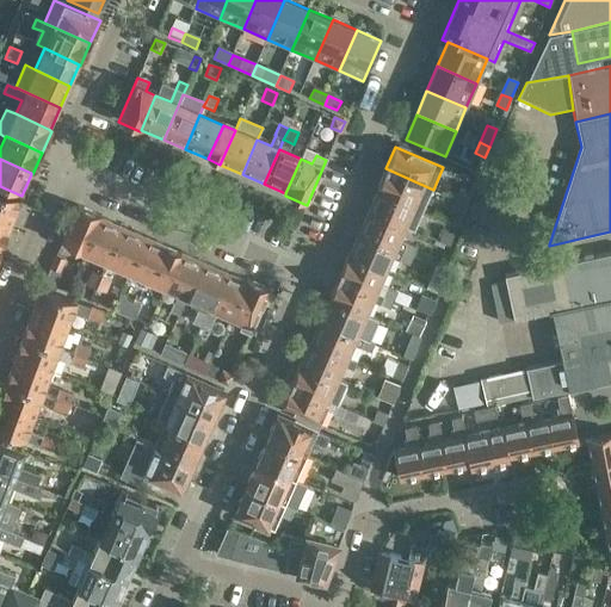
[(386,168),(376,190),(424,211),(433,190),(386,168)]
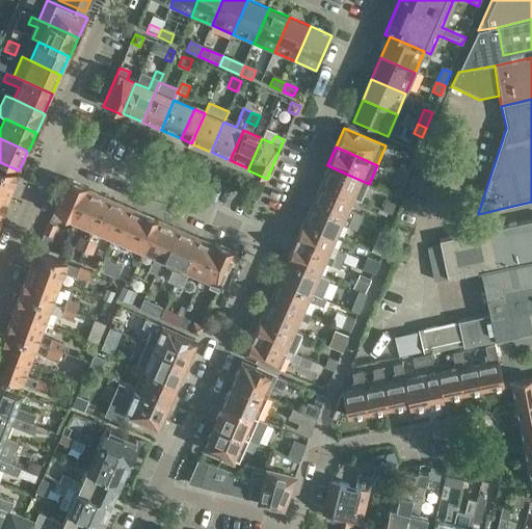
[(411,167),(400,164),(397,174),(407,178),(411,167)]
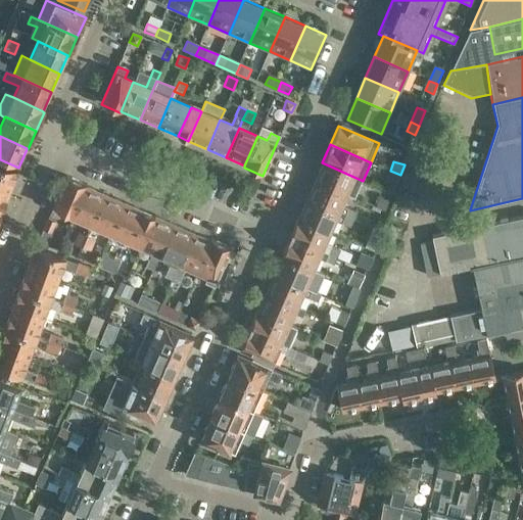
[(315,182),(344,195),(354,200),(363,181),(322,162),(321,163),(323,164),(315,182)]
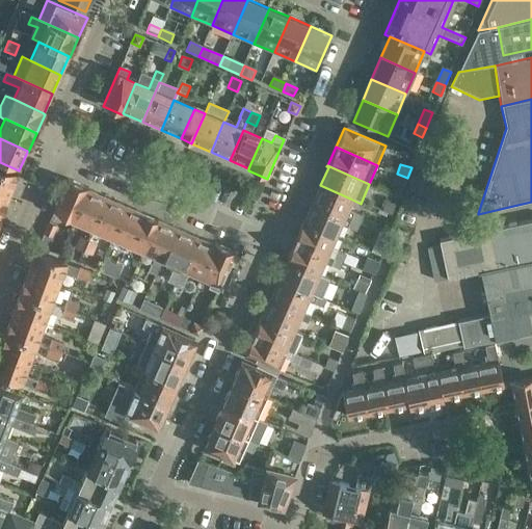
[(0,192),(9,195),(17,176),(0,168),(0,192)]
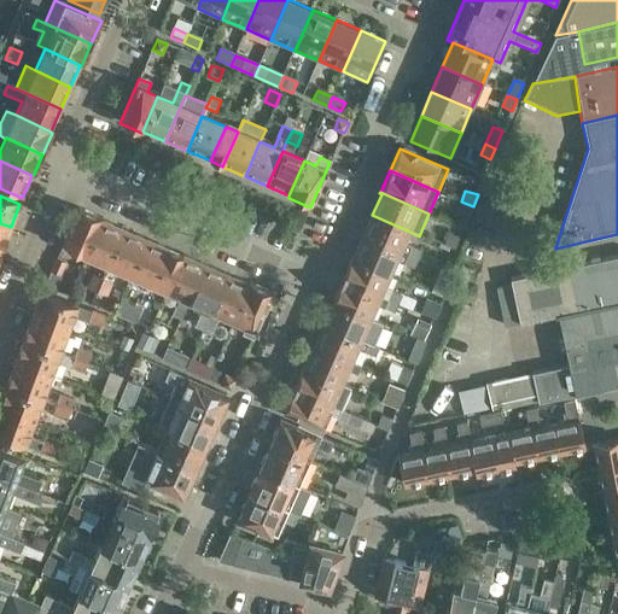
[(473,206),(461,202),(458,212),(470,217),(473,206)]
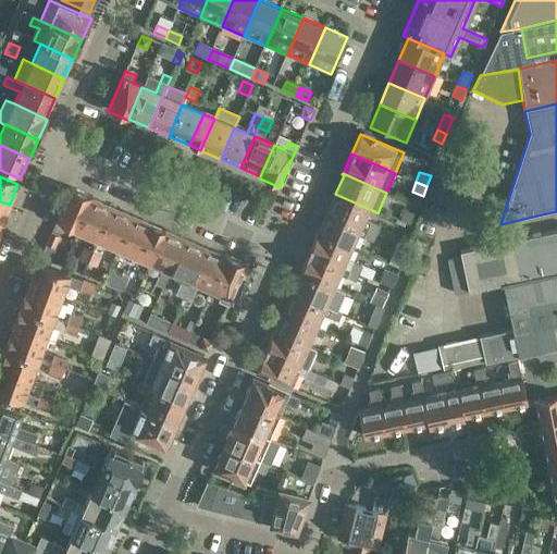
[(96,200),(71,189),(56,223),(81,234),(95,202),(96,200)]
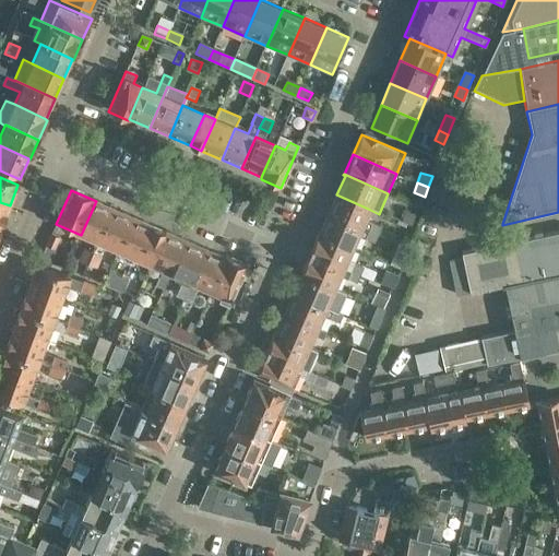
[(336,194),(328,215),(378,237),(382,228),(364,220),(368,209),(336,194)]
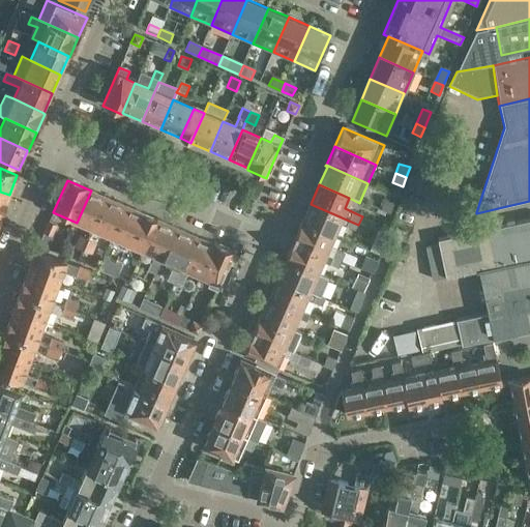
[(9,195),(0,192),(0,214),(1,215),(9,195)]
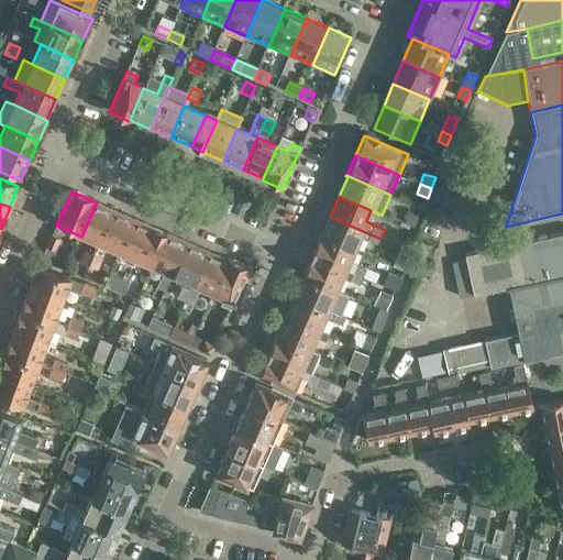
[(103,246),(118,215),(96,205),(81,237),(103,246)]
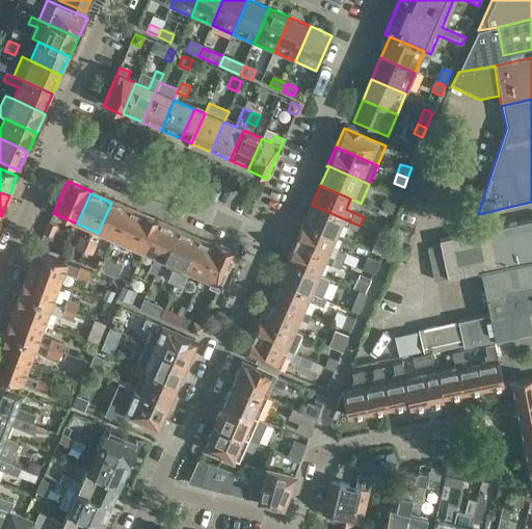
[(395,206),(386,202),(381,211),(392,215),(395,206)]
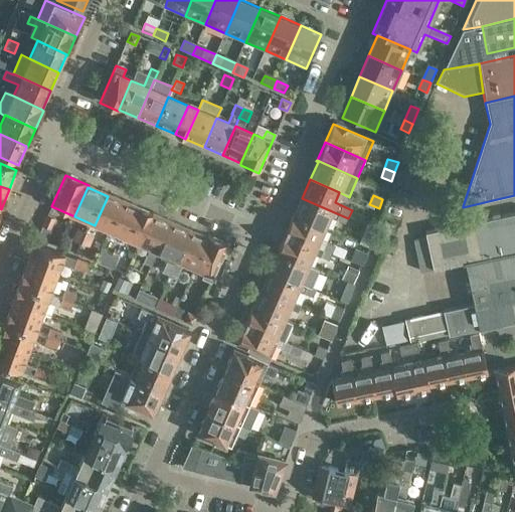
[(127,204),(108,196),(95,225),(90,223),(87,232),(81,244),(90,247),(99,227),(115,234),(127,204)]
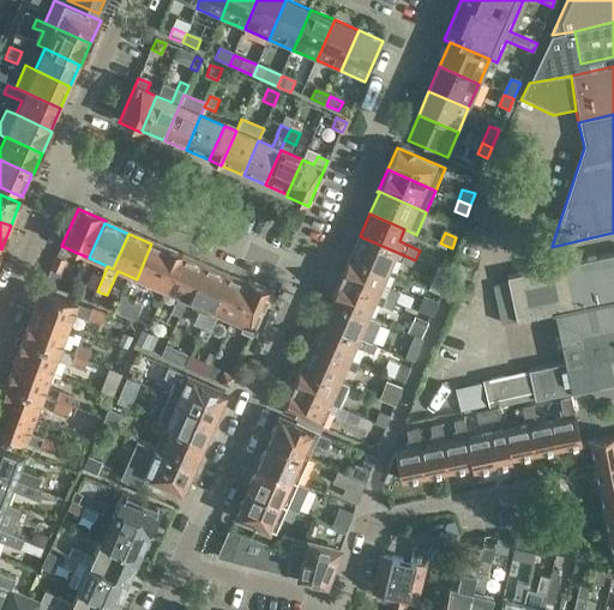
[(349,257),(348,258),(385,273),(391,259),(411,269),(415,260),(360,236),(350,257),(349,257)]
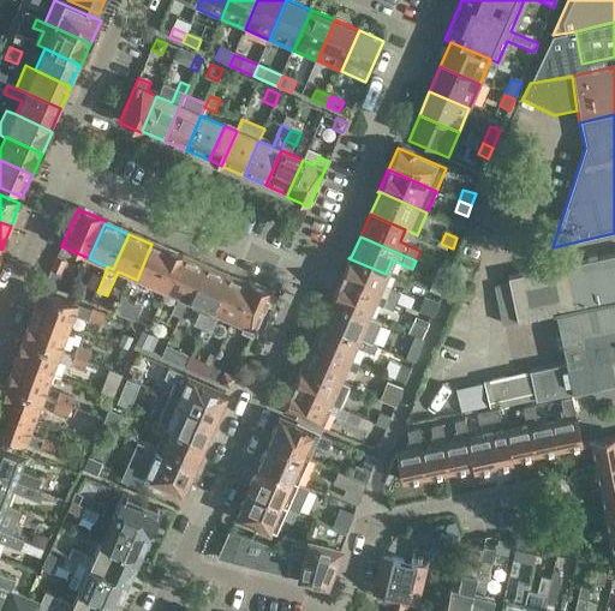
[(179,257),(151,244),(137,280),(163,292),(179,257)]
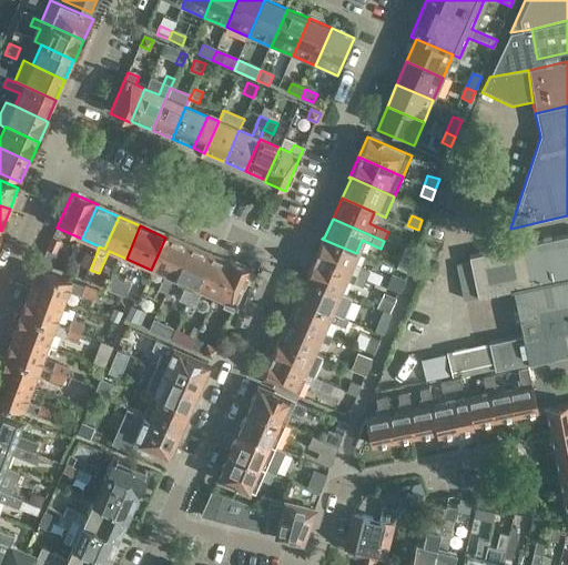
[(166,294),(174,280),(189,246),(165,238),(151,270),(165,275),(163,281),(162,281),(158,291),(166,294)]
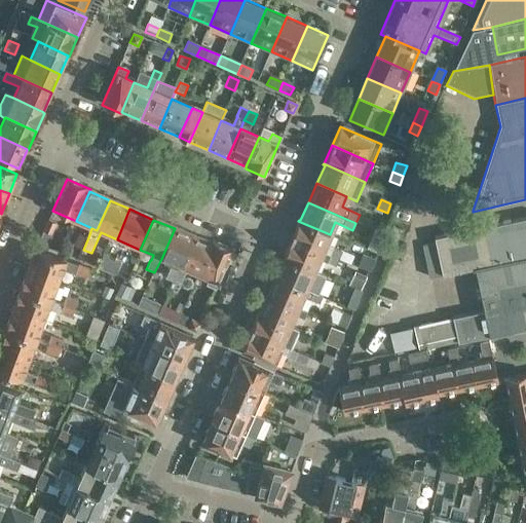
[(525,220),(429,241),(431,248),(421,250),(428,281),(474,270),(483,311),(451,318),(451,319),(457,343),(525,329),(525,220)]
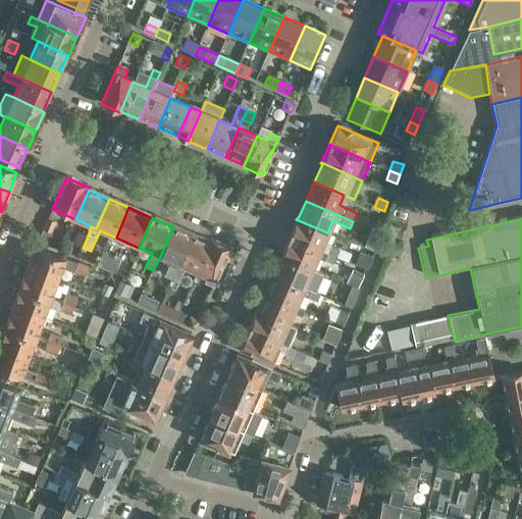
[(48,219),(44,230),(51,234),(56,222),(48,219)]
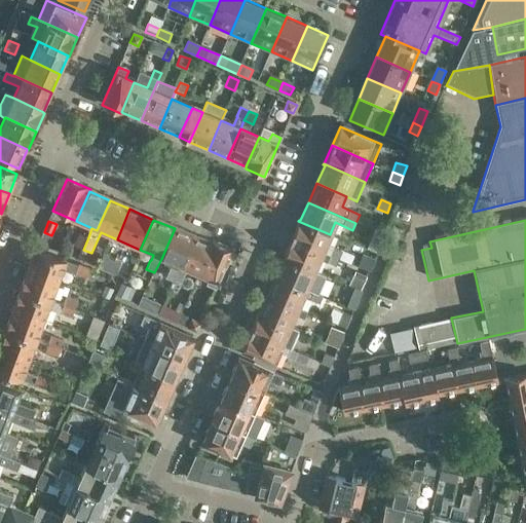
[(298,221),(290,239),(339,261),(340,261),(343,263),(347,254),(325,245),(330,234),(298,221)]
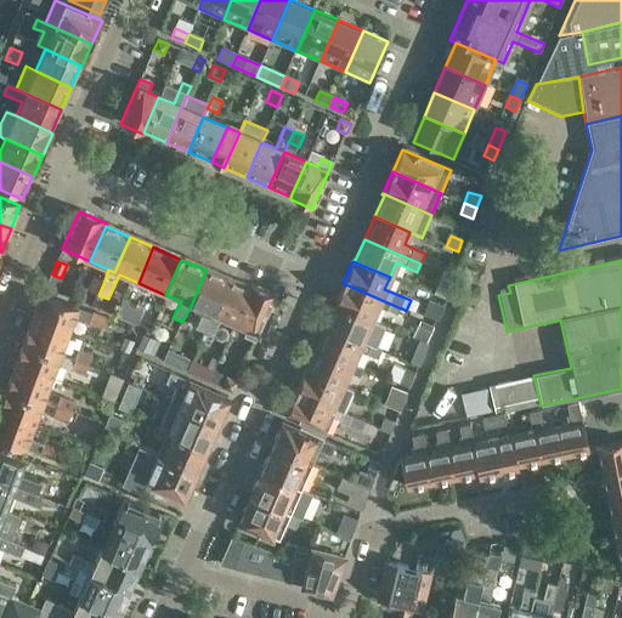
[(476,272),(464,267),(458,284),(469,289),(476,272)]
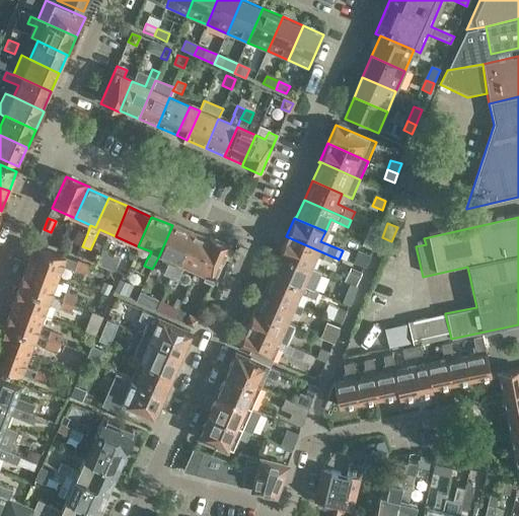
[(176,263),(175,263),(189,233),(172,225),(159,255),(169,260),(163,275),(169,277),(176,263)]
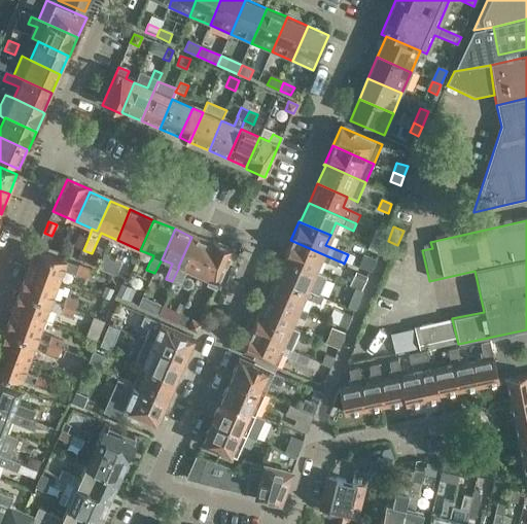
[(75,246),(83,250),(89,238),(79,235),(75,246)]
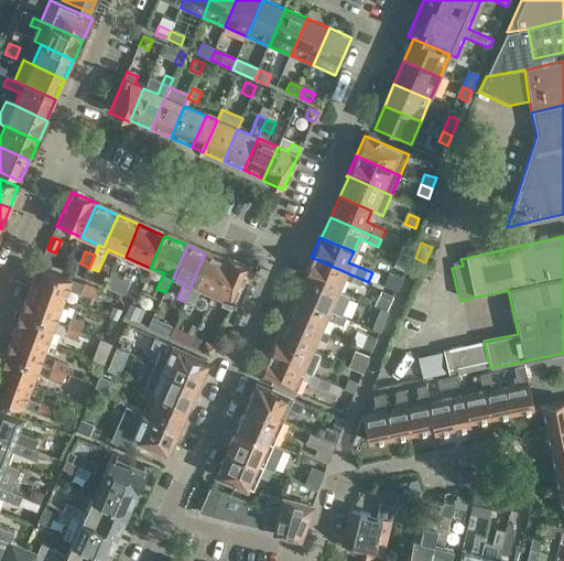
[(213,294),(226,262),(205,254),(191,286),(192,286),(184,301),(193,304),(199,289),(213,294)]
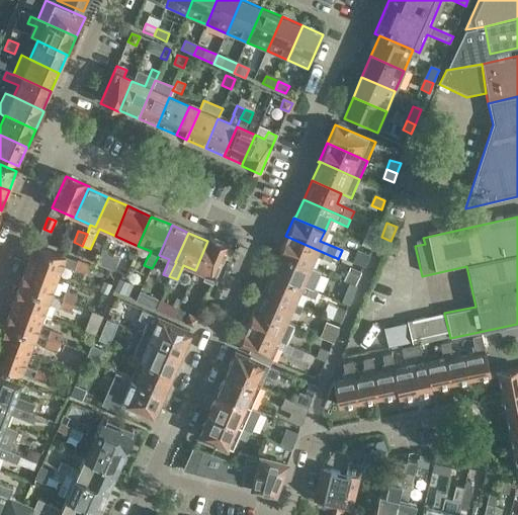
[(279,255),(308,268),(314,256),(323,260),(331,264),(334,257),(285,236),(277,254),(279,255)]
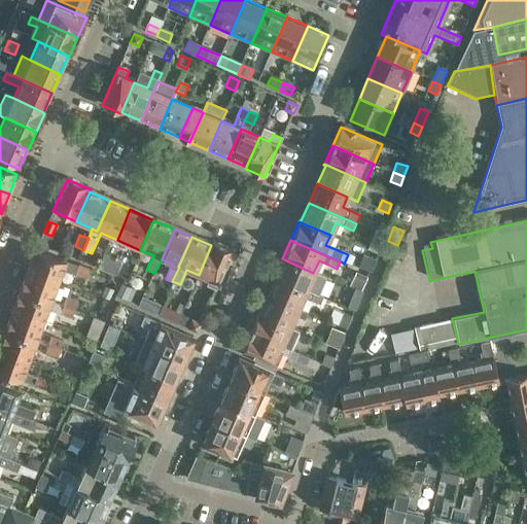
[(212,243),(211,245),(199,275),(209,279),(206,286),(214,290),(232,252),(212,243)]
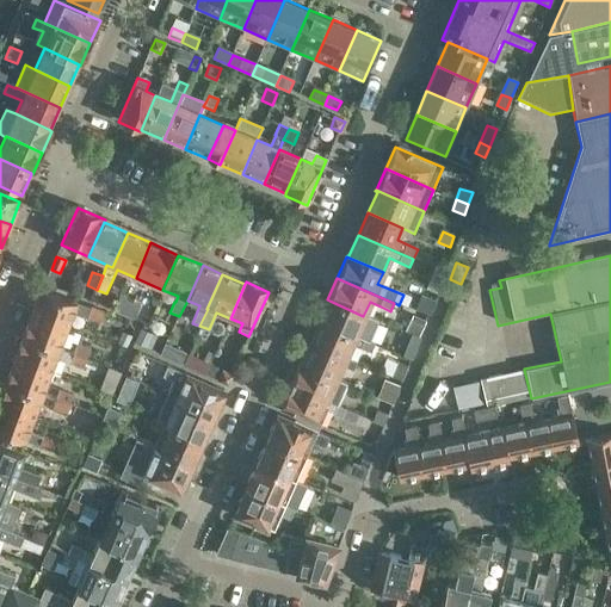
[(456,289),(443,283),(438,296),(448,299),(450,301),(456,289)]
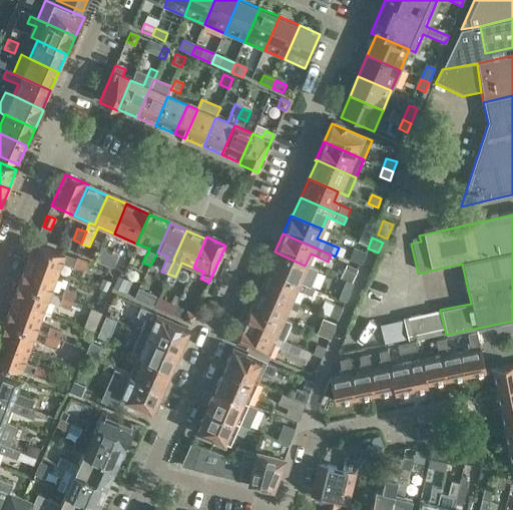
[(35,243),(28,263),(59,275),(63,264),(84,272),(88,262),(77,258),(76,259),(65,255),(35,243)]
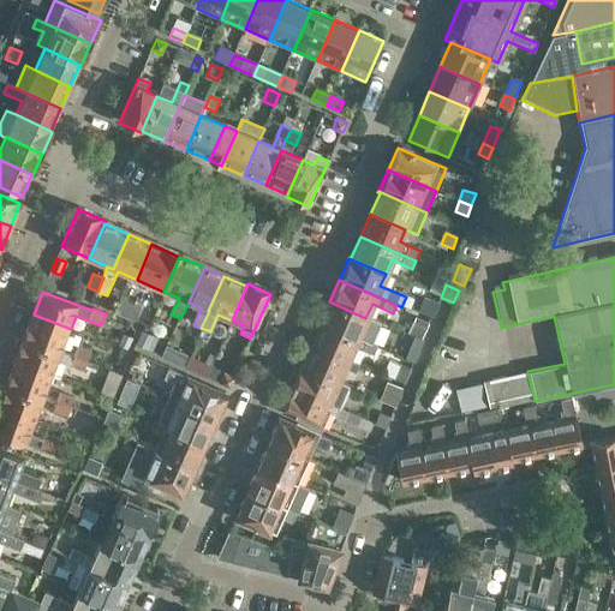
[(160,305),(150,301),(145,312),(154,316),(160,305)]
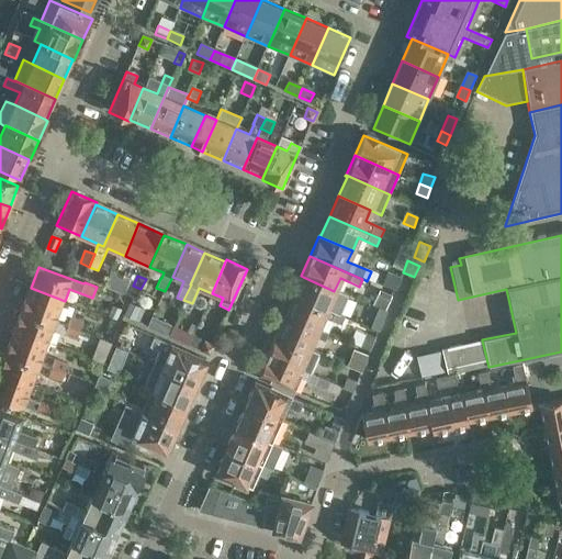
[(303,277),(294,297),(325,311),(334,291),(303,277)]
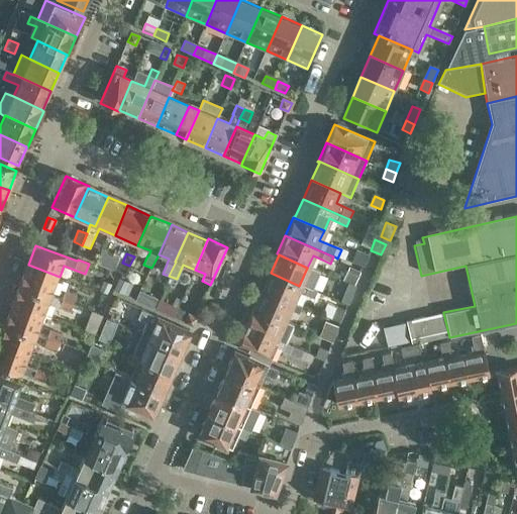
[(28,265),(21,285),(53,296),(60,277),(28,265)]
